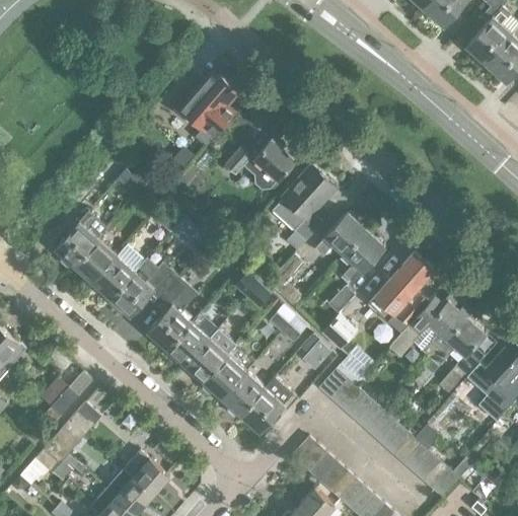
[(482,0),(485,2),(486,0),(429,0),(422,8),(442,25),(464,0),(482,0)]
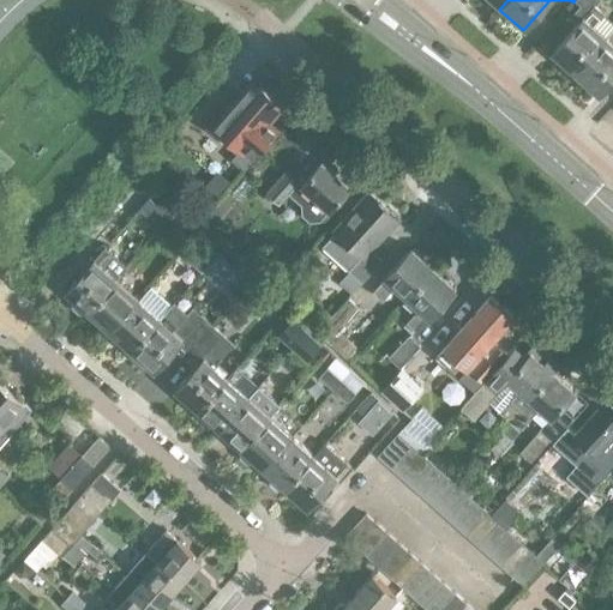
[(551,55),(574,76),(605,41),(592,29),(602,17),(594,10),(600,1),(599,0),(575,0),(574,2),(580,8),(569,19),(576,26),(551,55)]
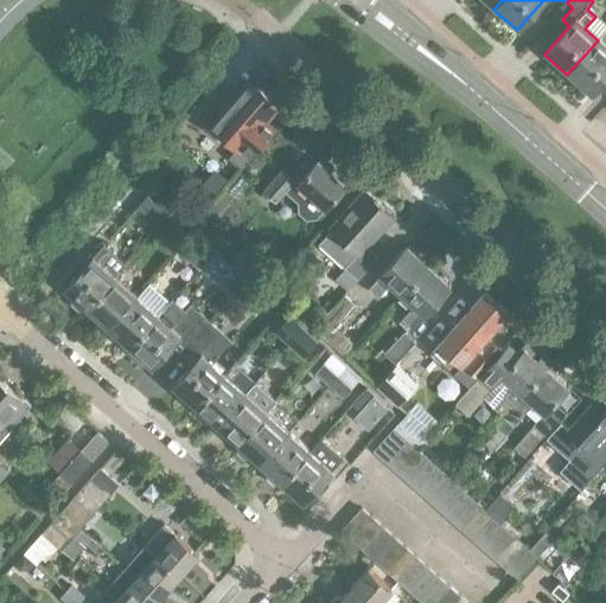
[(605,46),(598,40),(567,75),(591,96),(605,77),(605,46)]
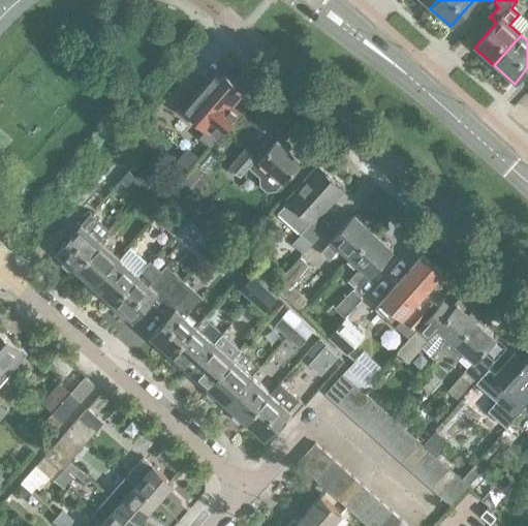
[(215,73),(193,98),(190,96),(177,112),(193,126),(196,123),(207,131),(198,140),(210,150),(231,124),(222,116),(238,98),(234,95),(234,90),(215,73)]
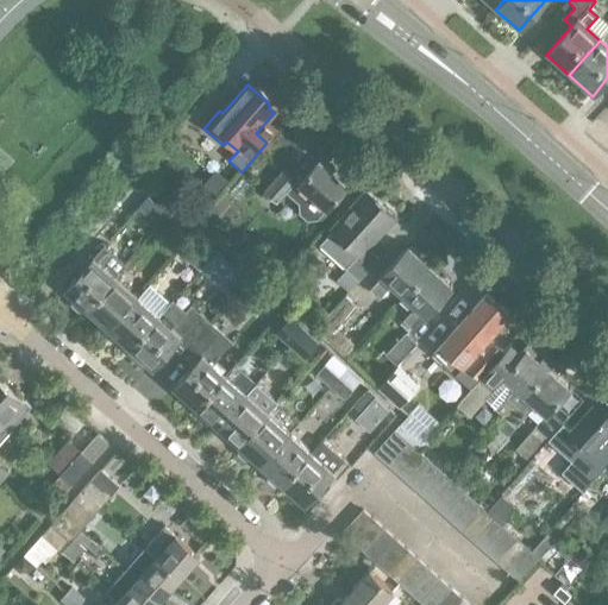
[(284,191),(298,203),(300,214),(307,221),(317,220),(346,187),(317,162),(298,183),(282,169),(263,191),(275,201),(284,191)]
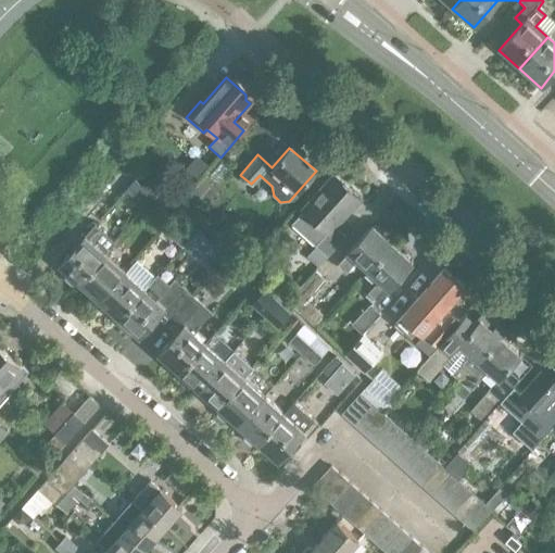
[(333,177),(302,213),(291,225),(327,258),(345,238),(333,227),(358,200),(333,177)]
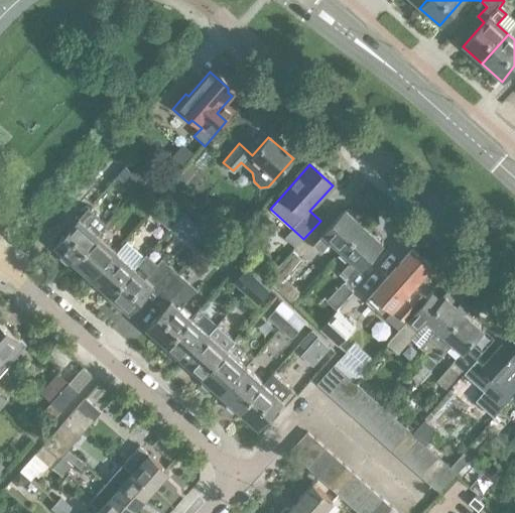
[(124,168),(113,181),(138,204),(149,190),(144,185),(148,180),(140,173),(136,178),(124,168)]
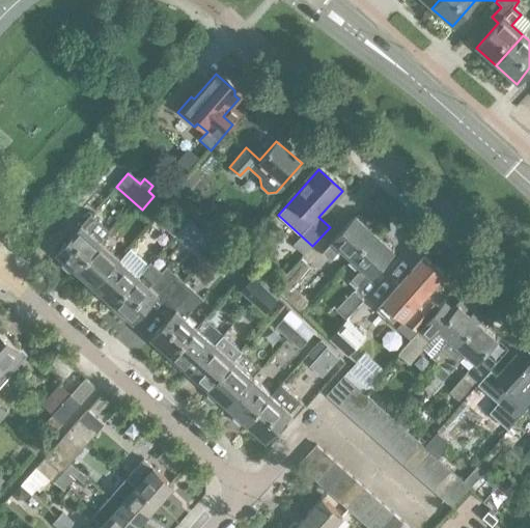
[(154,196),(142,210),(150,217),(162,203),(154,196)]
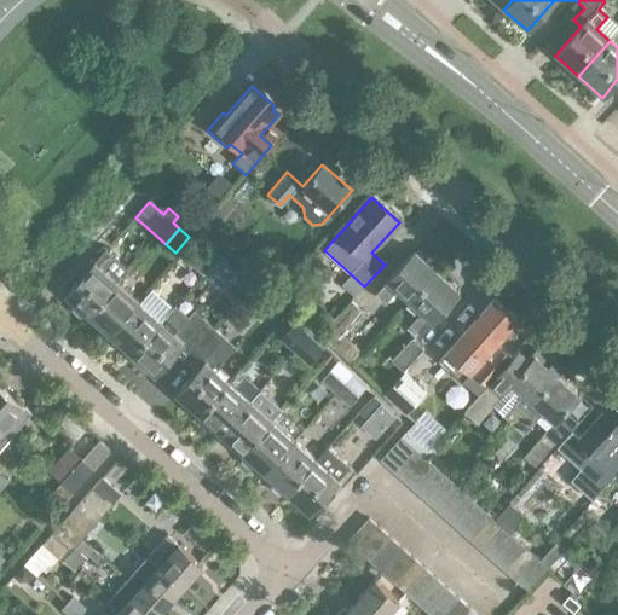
[(64,296),(87,317),(116,285),(127,272),(104,251),(64,296)]
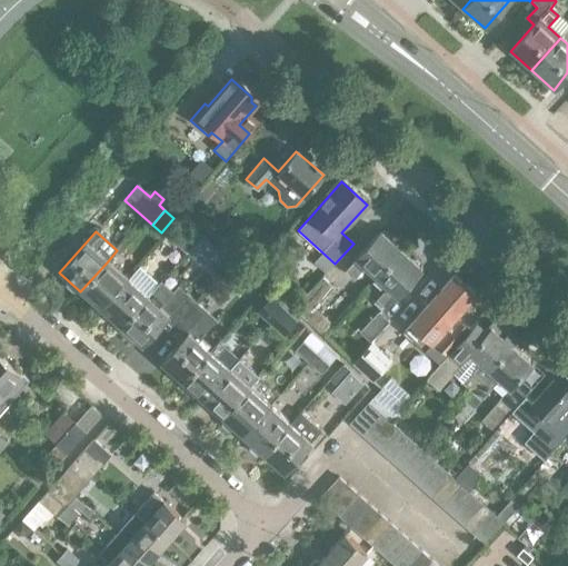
[(380,231),(356,259),(345,271),(354,280),(365,267),(376,277),(400,250),(380,231)]
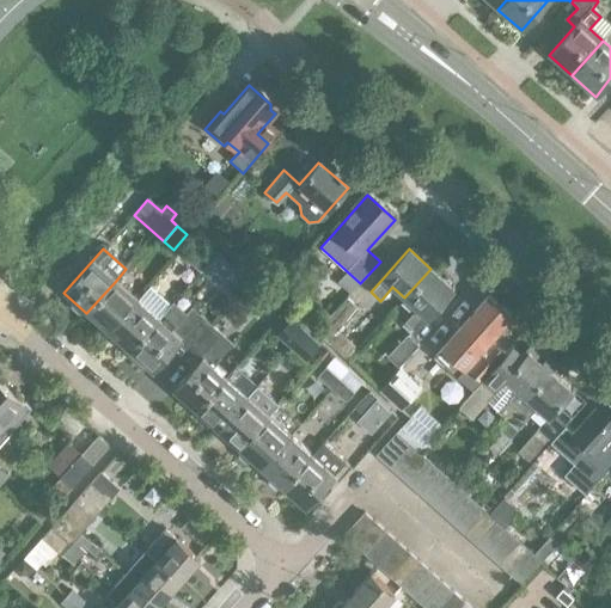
[(200,274),(208,264),(194,251),(185,260),(200,274)]
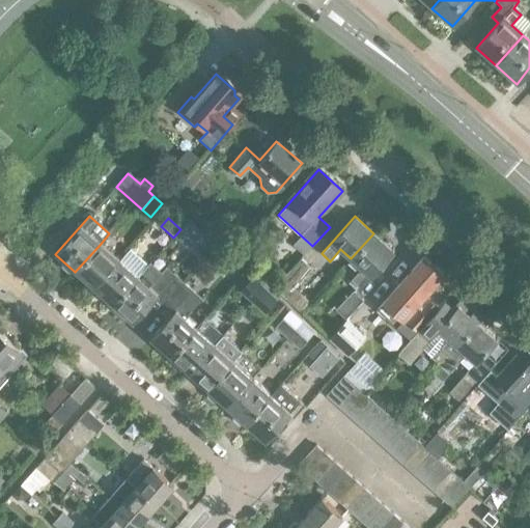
[(373,233),(351,258),(361,268),(351,279),(359,287),(393,251),(373,233)]
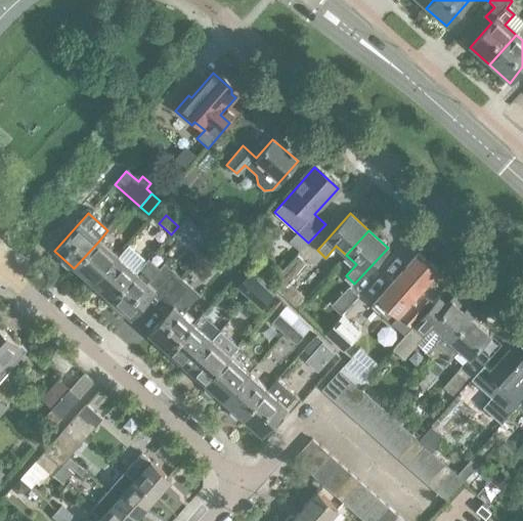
[(98,242),(74,268),(93,285),(117,258),(98,242)]
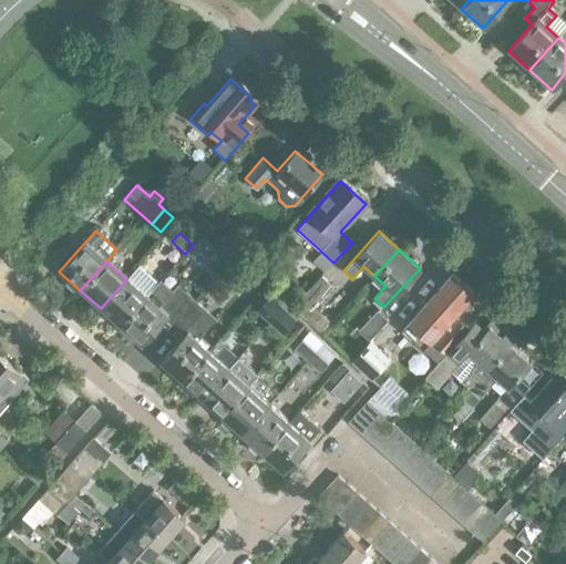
[(265,280),(271,273),(259,262),(253,269),(265,280)]
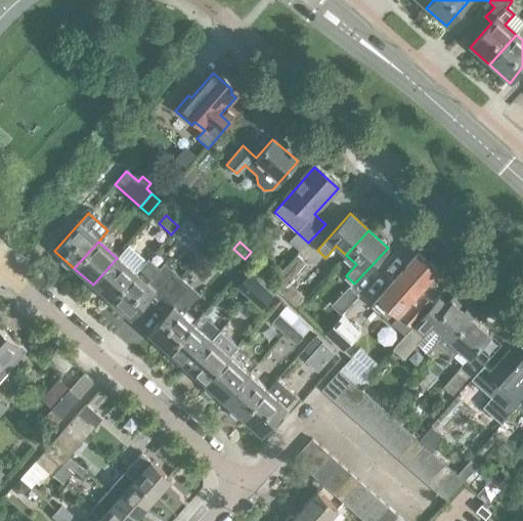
[(417,255),(390,287),(372,307),(403,335),(437,297),(444,289),(431,276),(435,271),(417,255)]
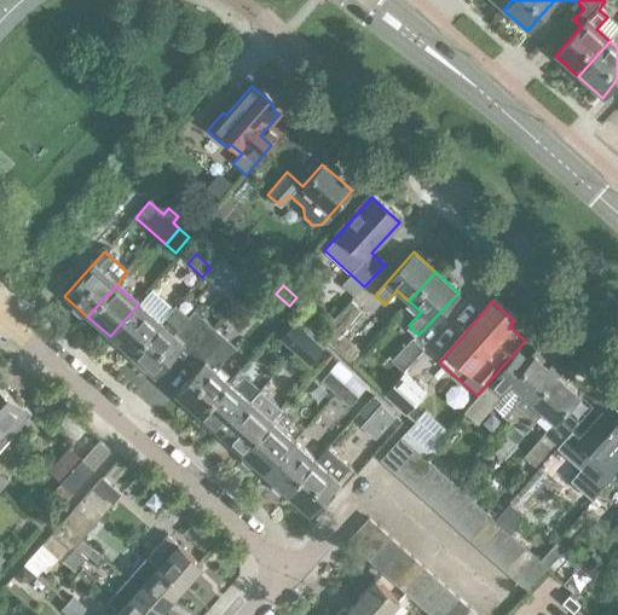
[(333,349),(364,314),(350,302),(319,337),(333,349)]
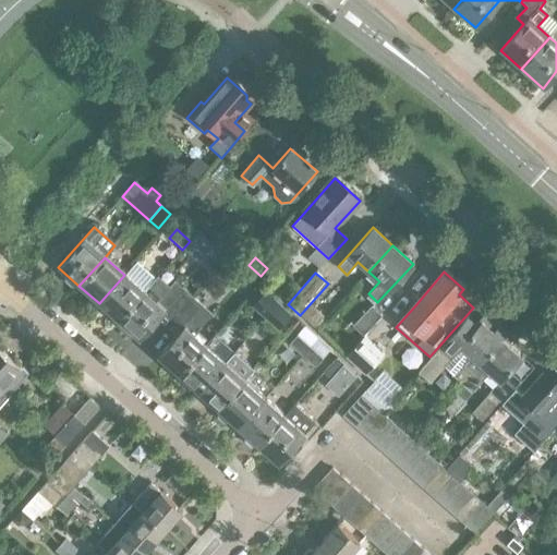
[(124,275),(99,303),(119,322),(145,292),(124,275)]
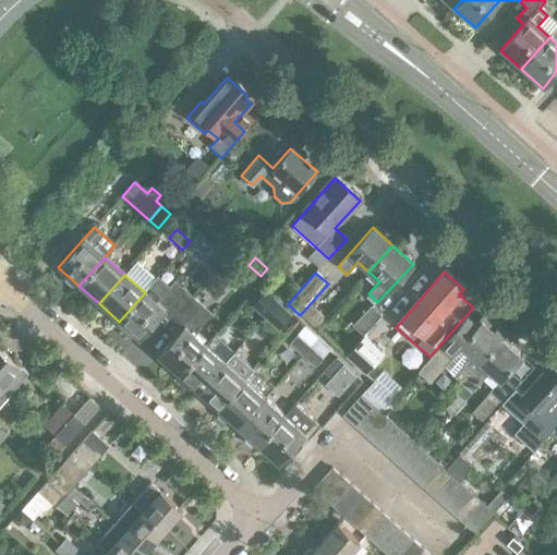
[(145,292),(119,322),(140,339),(160,315),(170,324),(193,299),(182,289),(174,298),(166,291),(156,302),(145,292)]
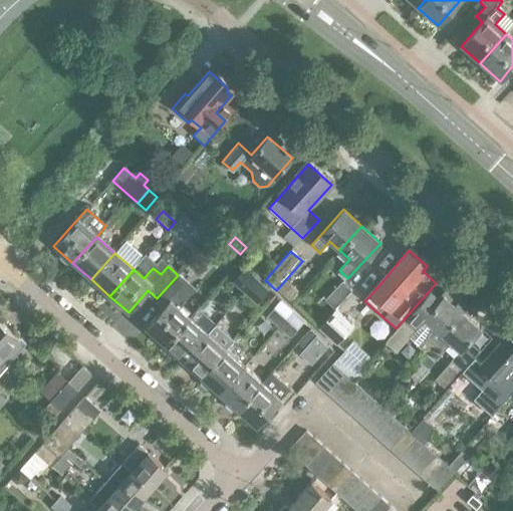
[(178,275),(157,298),(167,306),(147,328),(165,345),(189,319),(178,309),(187,299),(180,292),(188,283),(178,275)]
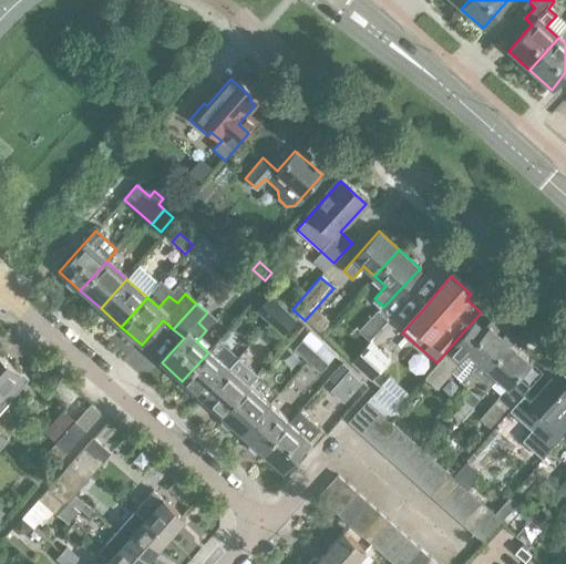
[(279,338),(288,329),(261,306),(254,314),(279,338)]
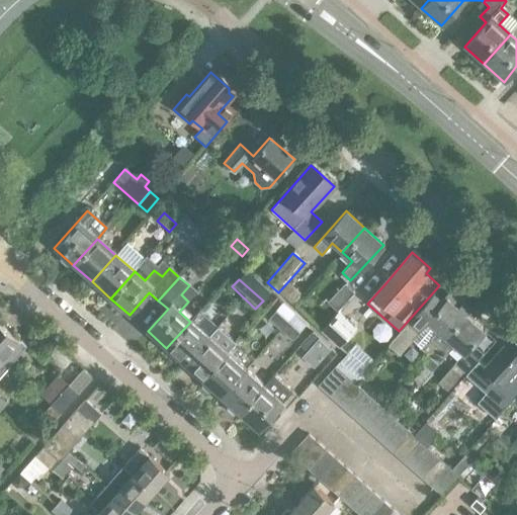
[(339,348),(356,329),(338,312),(354,293),(344,284),(327,304),(337,313),(320,331),(339,348)]
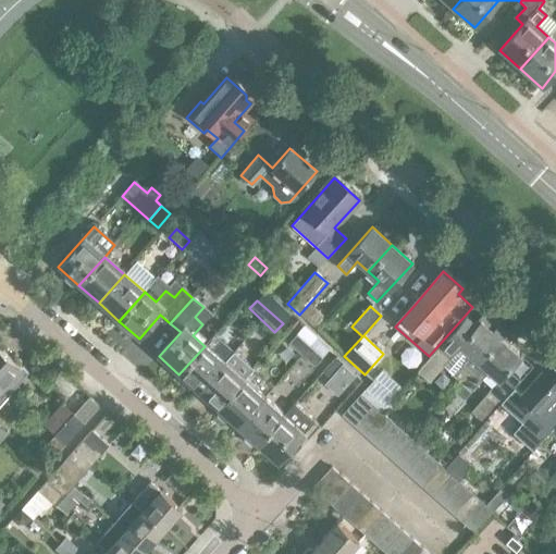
[(477,325),(465,316),(429,356),(430,358),(417,372),(429,383),(443,367),(453,374),(452,377),(460,384),(507,332),(486,315),(477,325)]
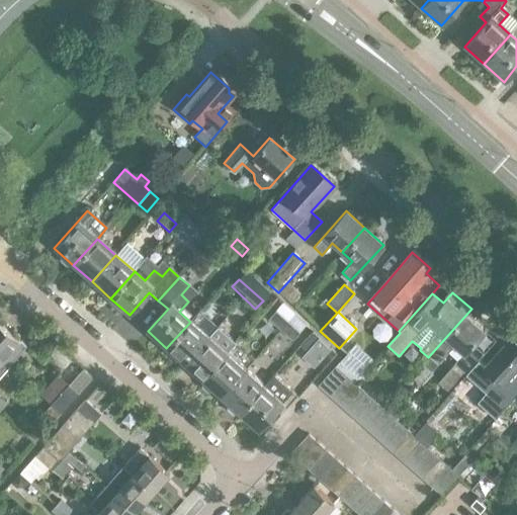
[(471,309),(428,357),(437,365),(447,354),(453,346),(462,355),(484,332),(466,316),(471,309)]
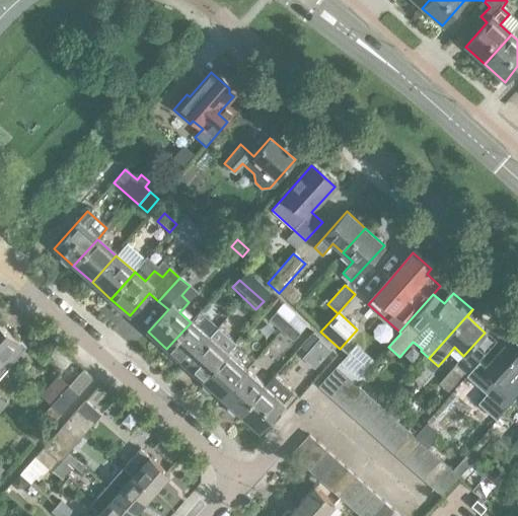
[(293,343),(300,335),(276,312),(269,320),(293,343)]
